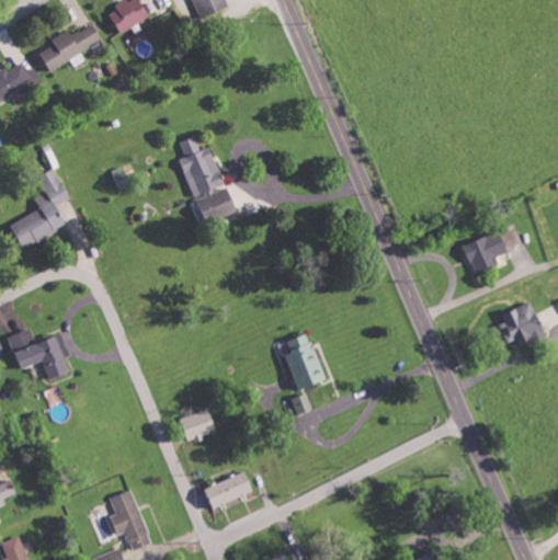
[(127,0),(107,13),(121,34),(149,14),(139,0),(127,0)]
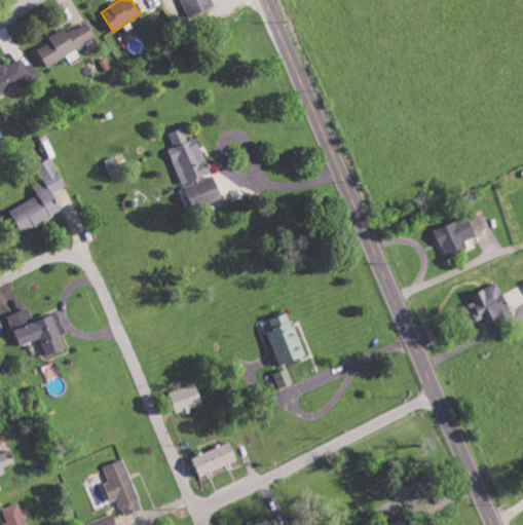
[(177,0),(185,20),(213,8),(209,0),(177,0)]
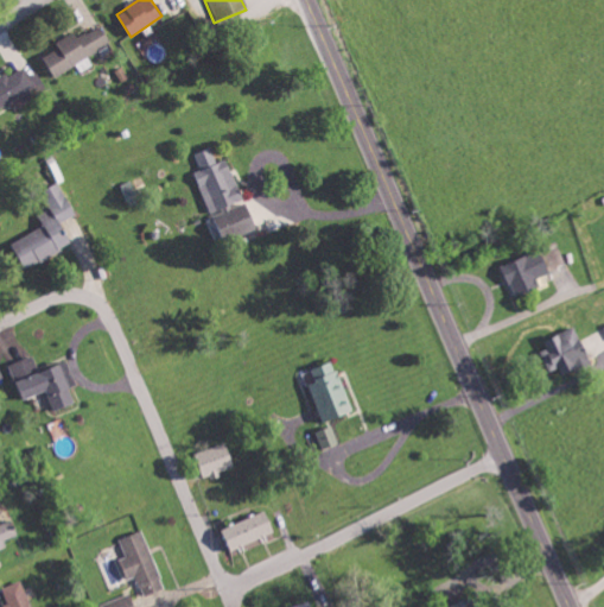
[(39,58),(51,80),(74,67),(78,73),(90,65),(86,56),(109,43),(99,25),(76,38),(72,32),(53,43),(57,49),(39,58)]
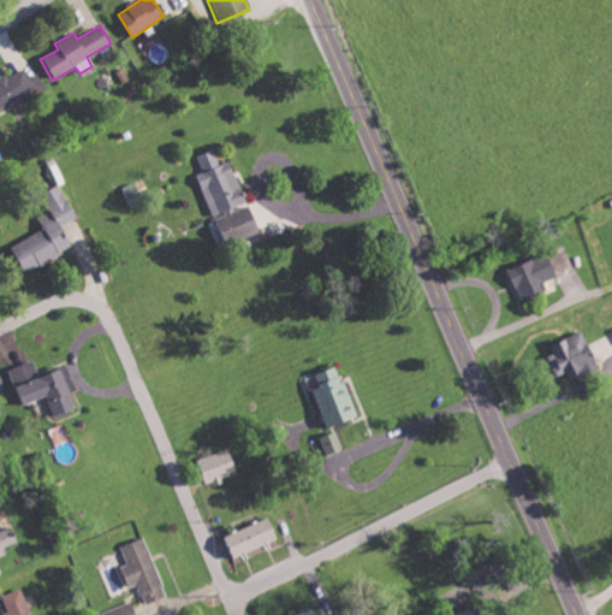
[(0,108),(19,98),(23,104),(37,95),(31,87),(37,83),(33,76),(29,78),(23,69),(6,77),(5,74),(0,76),(0,108)]
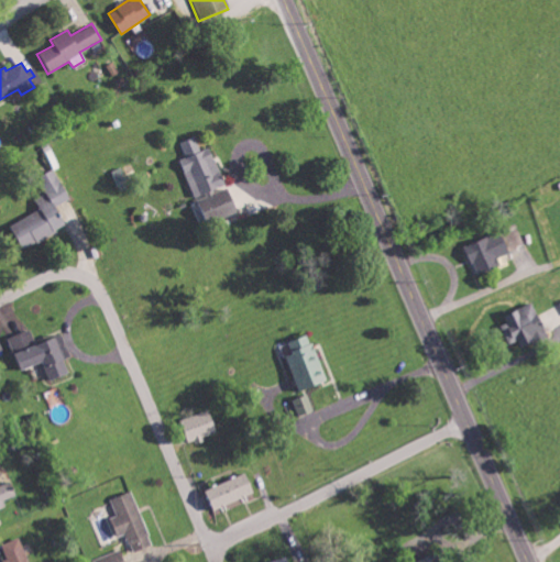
[(209,146),(199,151),(194,136),(180,142),(186,156),(177,161),(193,198),(224,185),(209,146)]
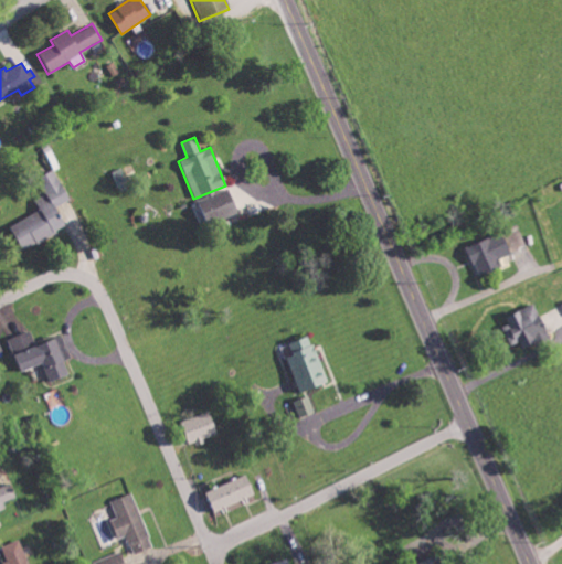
[(67,201),(55,170),(42,174),(50,192),(34,199),(40,212),(11,223),(20,247),(66,230),(56,205),(67,201)]
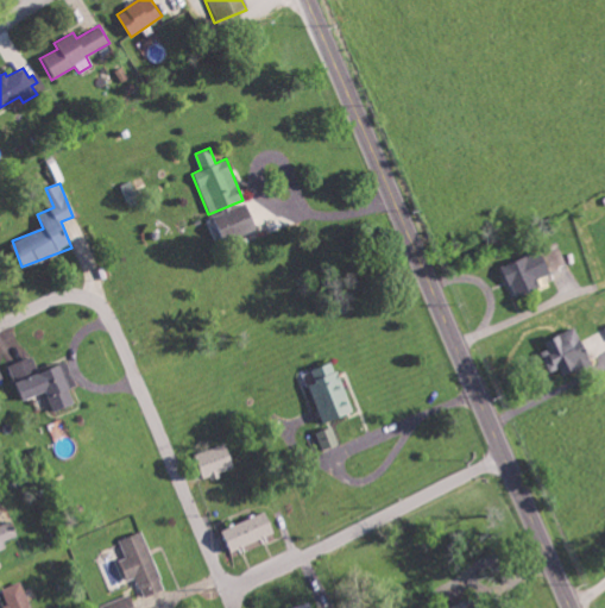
[(214,217),(226,242),(257,227),(246,202),(214,217)]
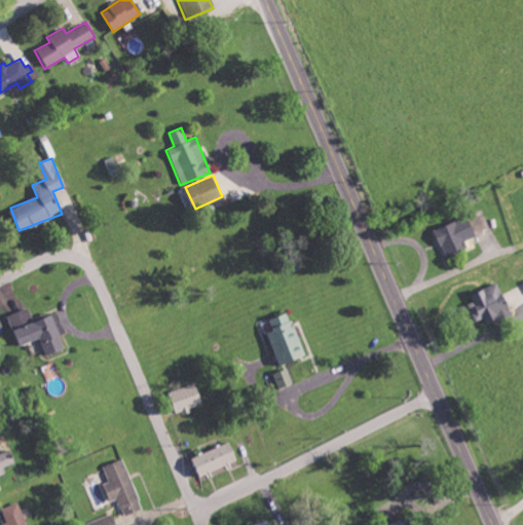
[(476,235),(468,216),(434,229),(445,256),(468,247),(465,239),(476,235)]
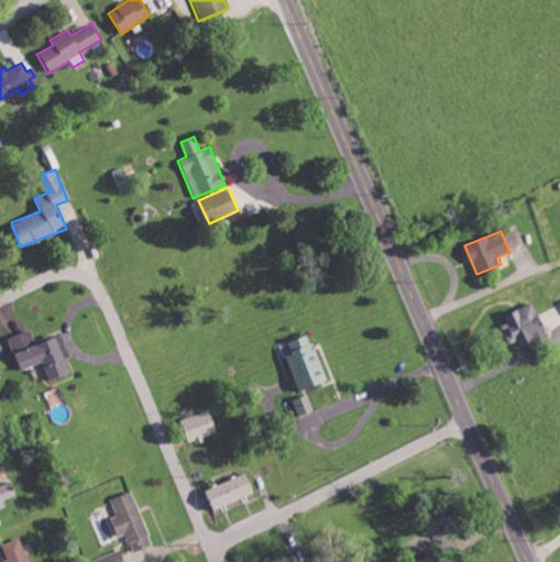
[(505,315),(508,322),(503,324),(511,342),(518,339),(522,346),(547,335),(533,302),(505,315)]
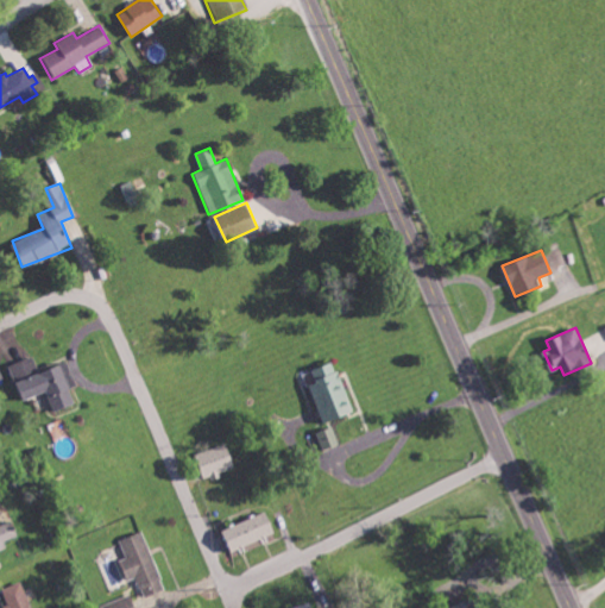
[(10,364),(21,400),(46,392),(52,412),(74,405),(68,389),(76,387),(68,363),(37,373),(32,357),(10,364)]
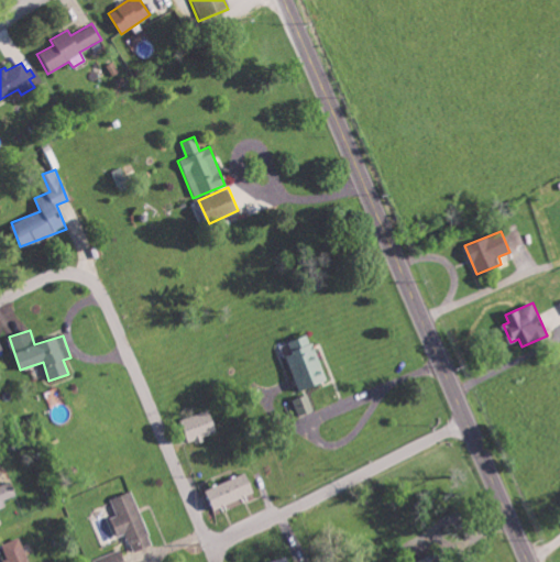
[(287,355),(297,390),(325,383),(311,334),(289,341),(293,354),(287,355)]
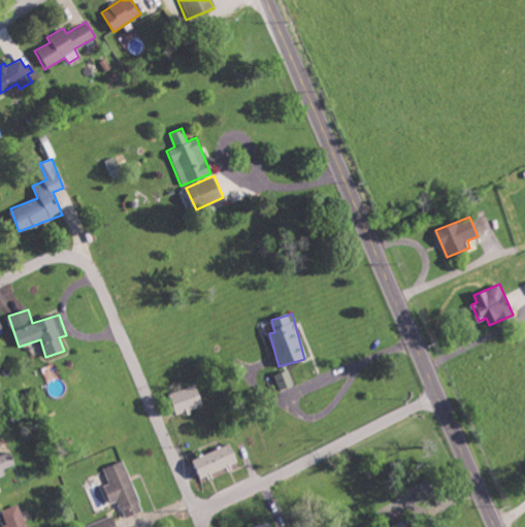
[(274,374),(277,390),(293,387),(289,370),(274,374)]
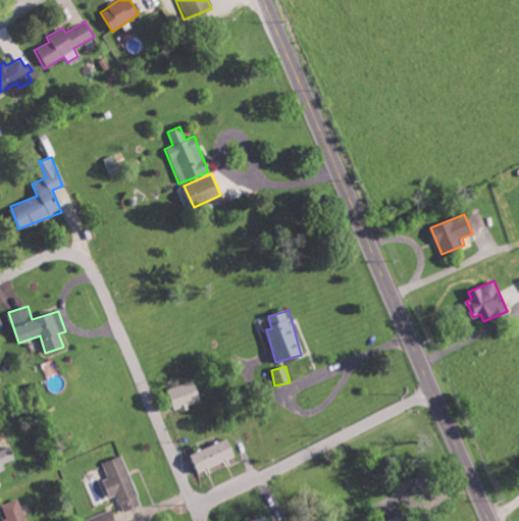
[(201,402),(193,379),(168,388),(176,411),(201,402)]
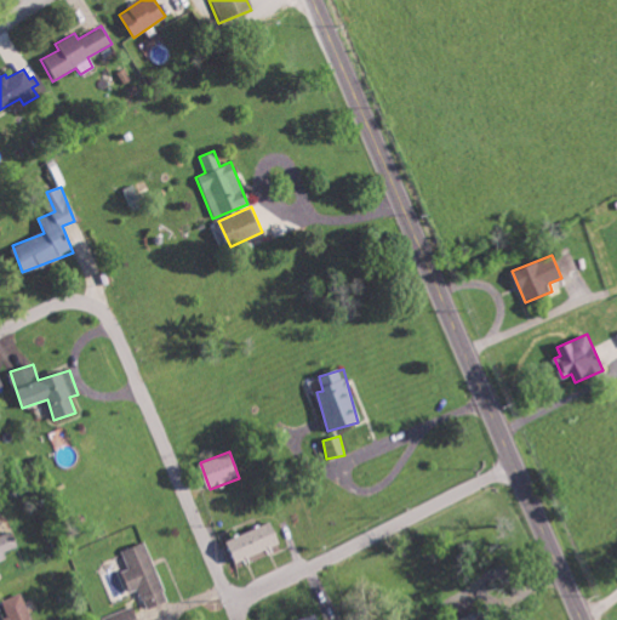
[(234,561),(279,547),(273,524),(228,538),(234,561)]
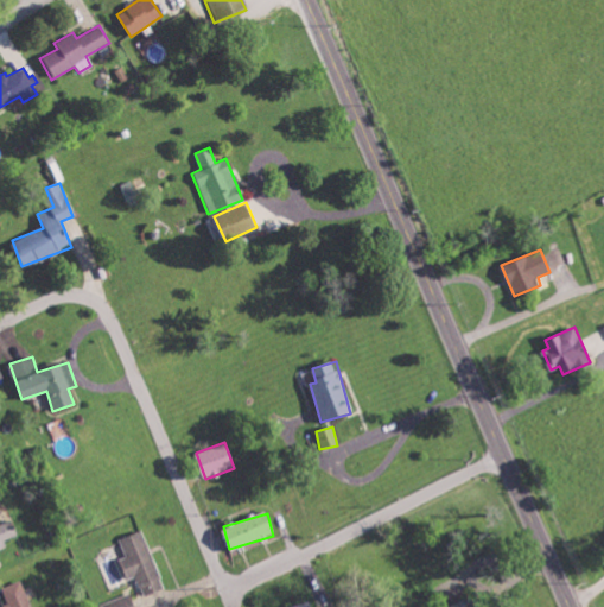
[(11,520),(0,524),(0,550),(6,548),(2,541),(16,536),(11,520)]
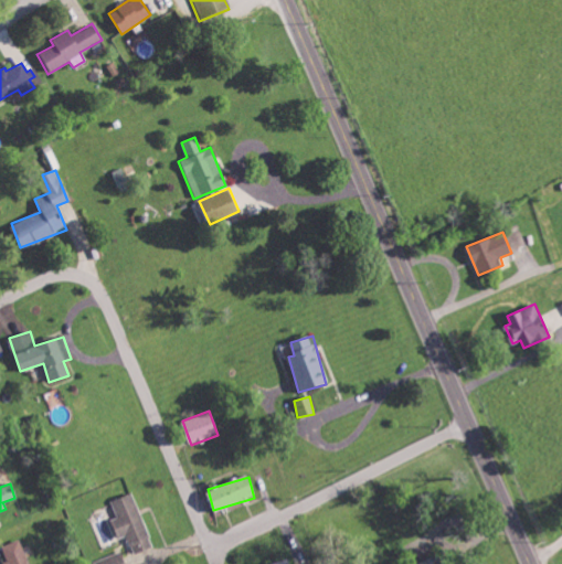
[(133,554),(152,546),(130,493),(109,502),(116,518),(110,520),(117,539),(125,535),(133,554)]
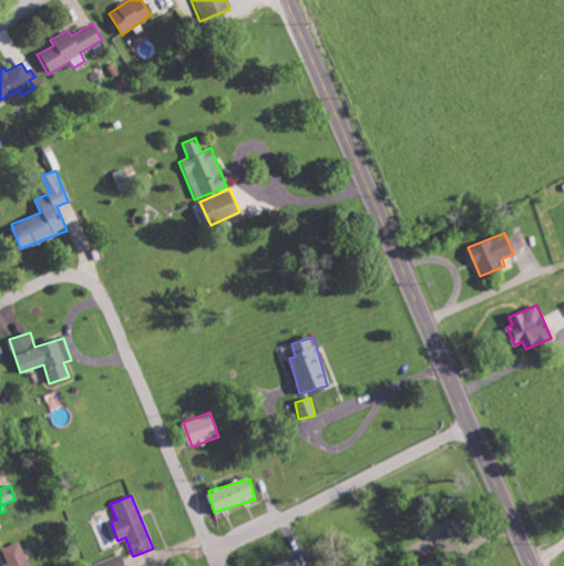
[(1,548),(6,564),(3,565),(27,565),(20,543),(1,548)]
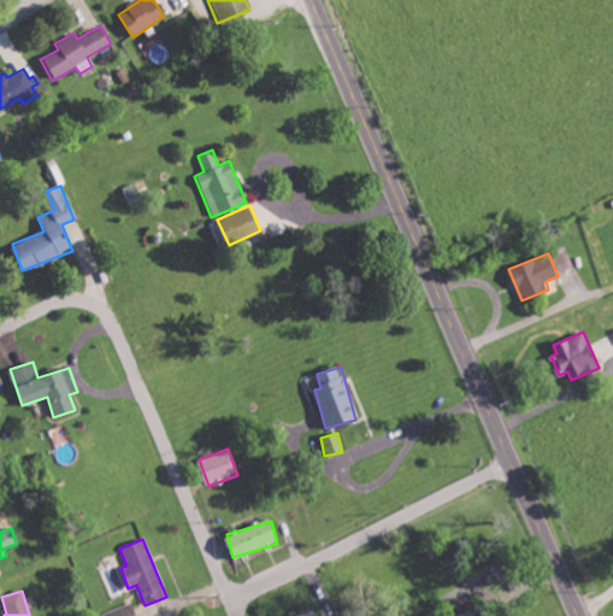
[(135,615),(131,603),(101,612),(101,615),(135,615)]
